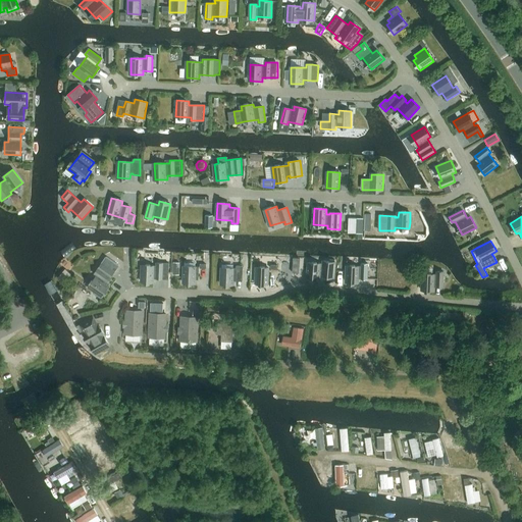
[(98,275),(89,288),(94,291),(93,293),(101,298),(102,296),(102,297),(109,286),(106,284),(115,272),(119,266),(107,257),(102,263),(95,273),(98,275)]
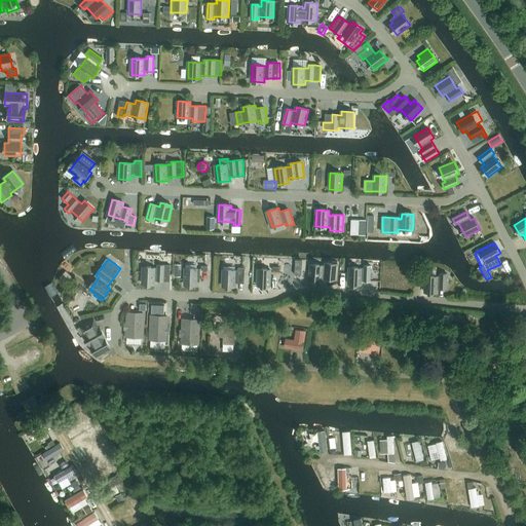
[(326,266),(310,265),(309,282),(322,283),(322,278),(325,278),(337,279),(338,265),(326,264),(326,266)]
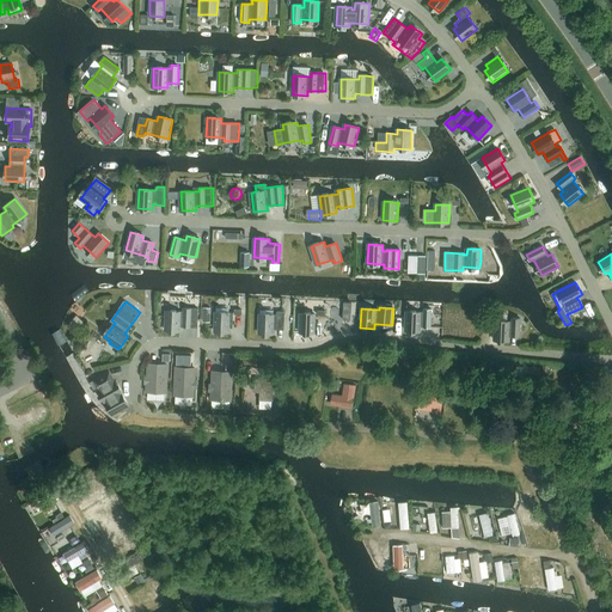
[(166,311),(165,330),(179,331),(181,326),(190,326),(190,318),(199,318),(199,308),(184,308),(183,312),(166,311)]
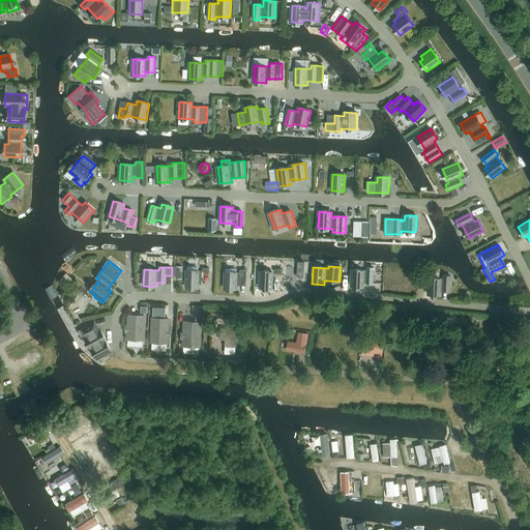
[(186,270),(186,287),(199,288),(199,284),(202,284),(202,271),(186,270)]
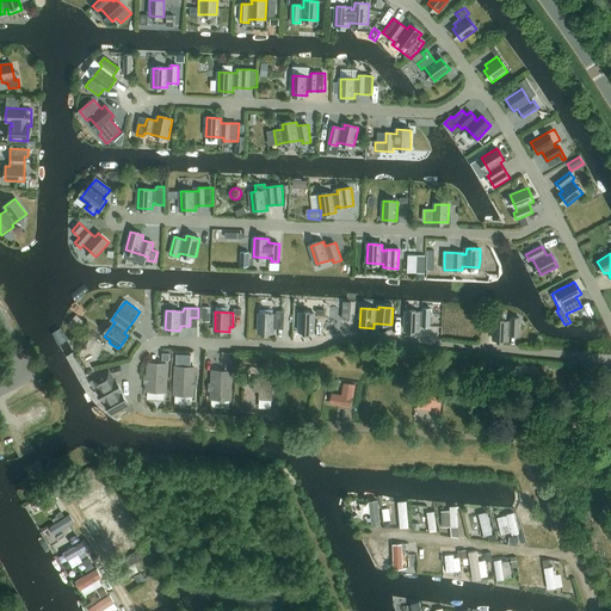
[(424,327),(424,313),(423,313),(406,312),(405,331),(419,331),(419,327),(424,327)]
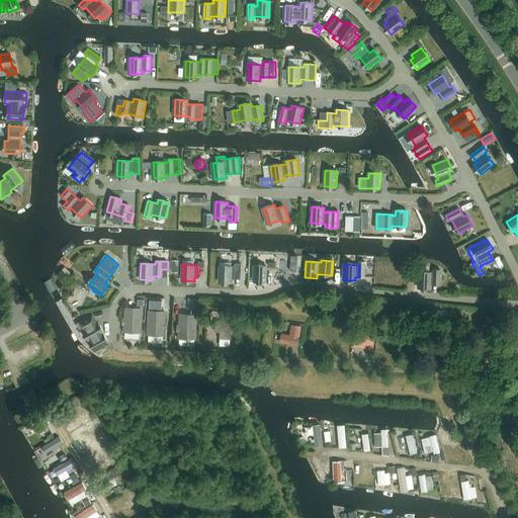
[(254,265),(254,281),(266,282),(266,266),(254,265)]
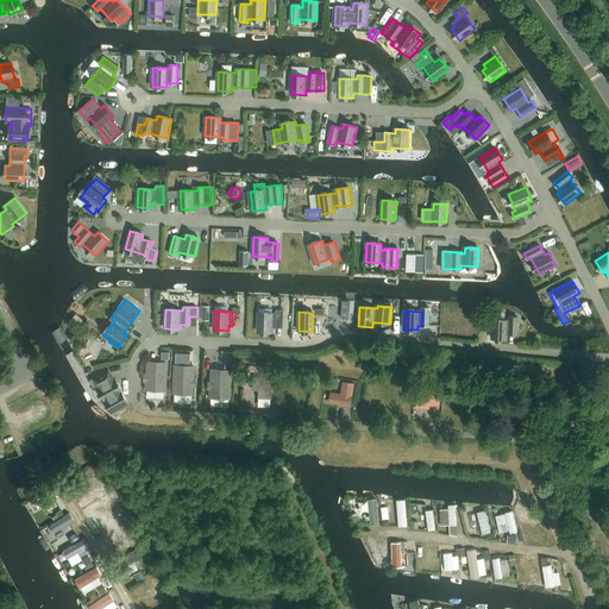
[(258,313),(258,332),(272,332),(272,328),(276,328),(276,314),(258,313)]
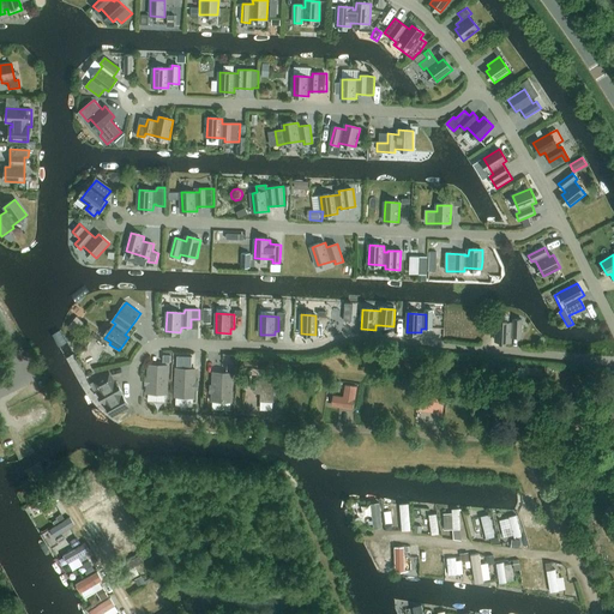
[(523,319),(515,319),(515,323),(497,323),(497,342),(511,342),(511,337),(522,338),(523,319)]
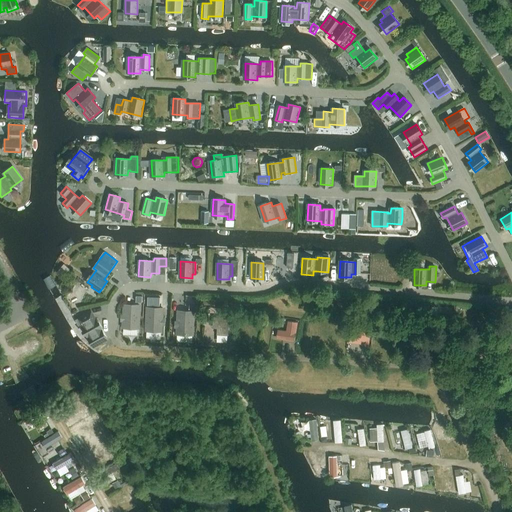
[(80,286),(80,282),(76,279),(72,281),(70,284),(70,289),(74,292),(78,289),(80,286)]
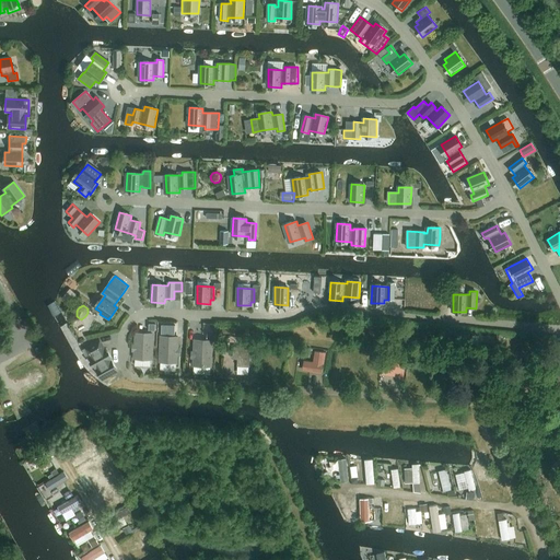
[(162,325),(162,334),(167,334),(175,335),(176,325),(162,325)]
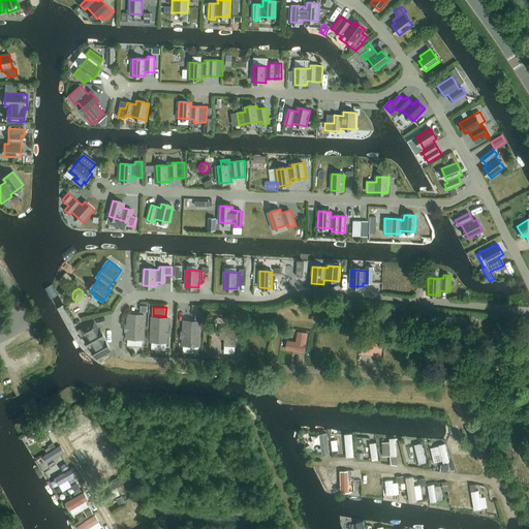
[(128,315),(128,324),(125,324),(125,333),(128,333),(127,338),(143,339),(144,315),(128,315)]
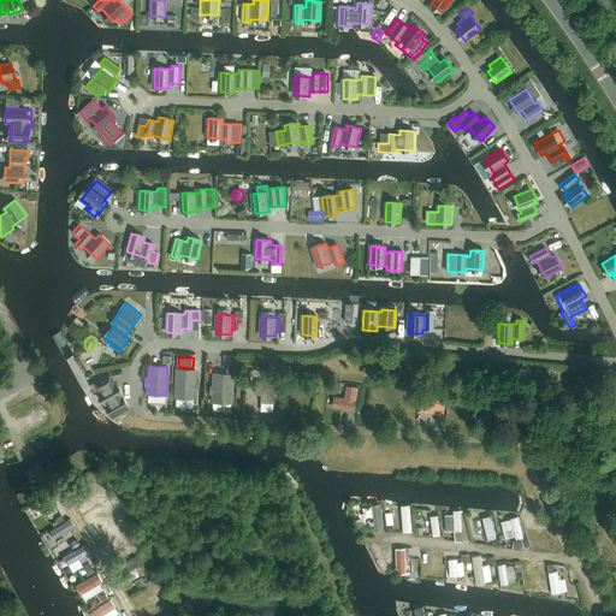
[(528,381),(544,383),(545,369),(529,368),(528,381)]
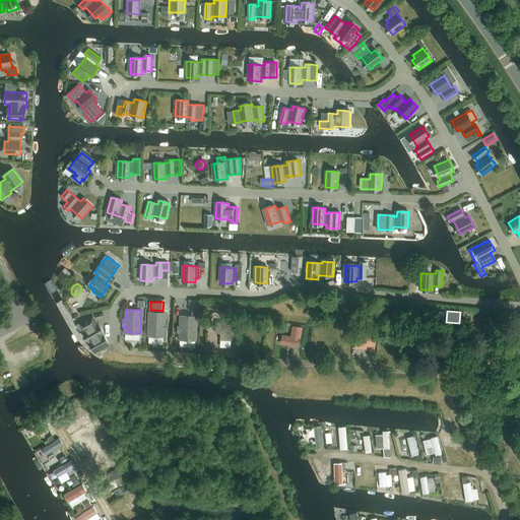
[(165,336),(165,330),(168,330),(168,323),(165,323),(166,313),(150,313),(148,335),(165,336)]
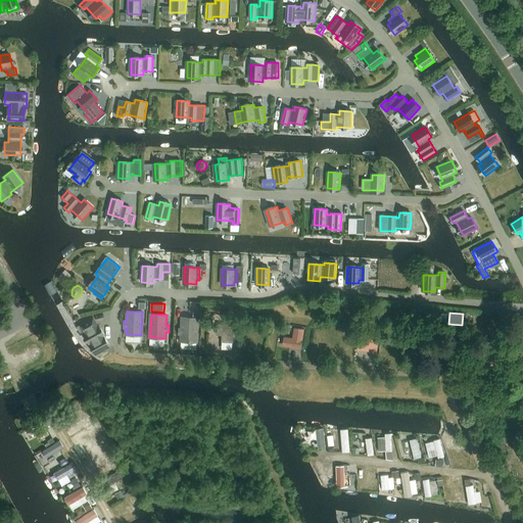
[(182,318),(181,341),(197,341),(198,319),(182,318)]
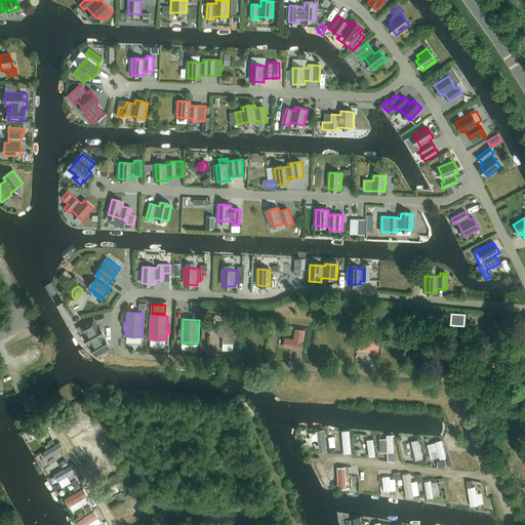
[(112,349),(105,337),(99,327),(95,328),(91,320),(78,328),(81,334),(84,332),(91,346),(97,356),(101,355),(106,352),(112,349)]
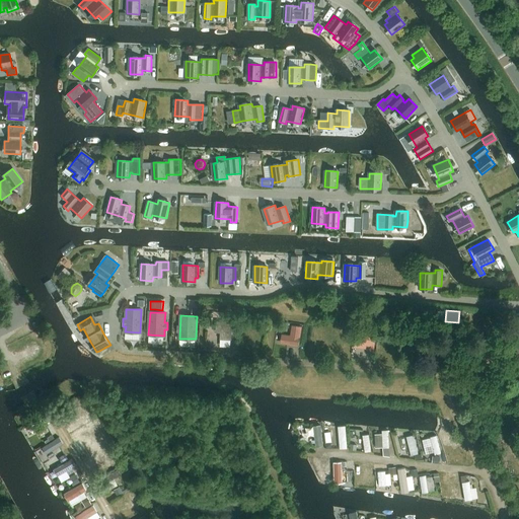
[(236,334),(236,322),(216,321),(216,334),(220,334),(220,341),(231,341),(231,332),(236,334)]
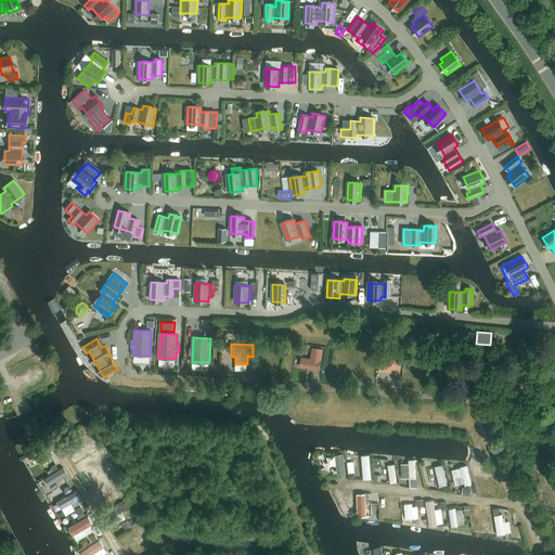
[(302,358),(301,366),(319,370),(322,350),(312,348),(311,360),(302,358)]
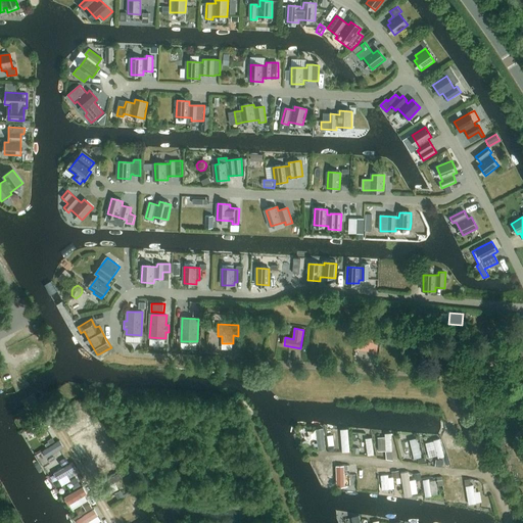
[(357,332),(355,340),(359,340),(359,346),(373,347),(372,351),(377,351),(379,338),(362,336),(363,333),(357,332)]
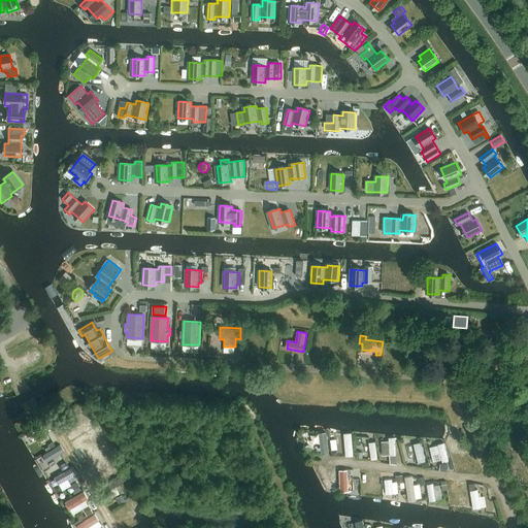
[(417,354),(428,353),(427,340),(416,341),(417,354)]
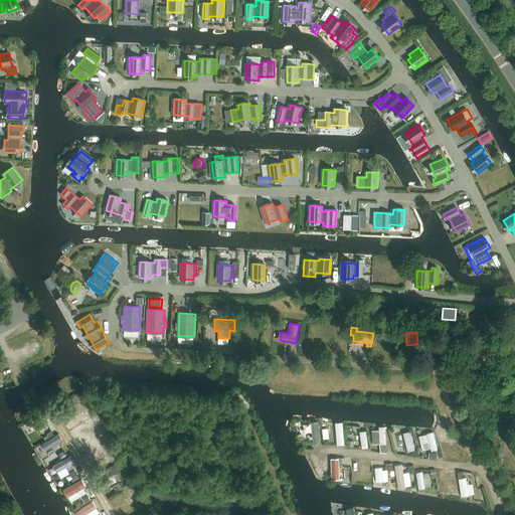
[(61,413),(65,421),(88,410),(83,402),(61,413)]
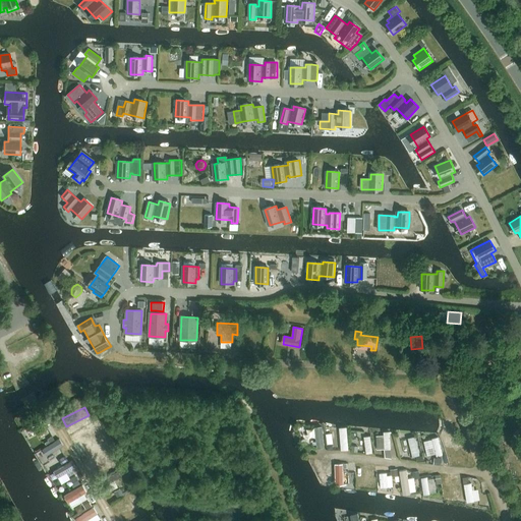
[(47,417),(29,428),(33,435),(50,424),(47,417)]
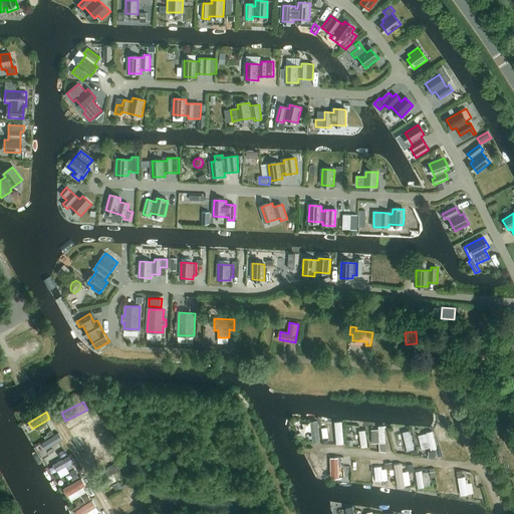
[(317,422),(310,423),(313,443),(320,441),(317,422)]
